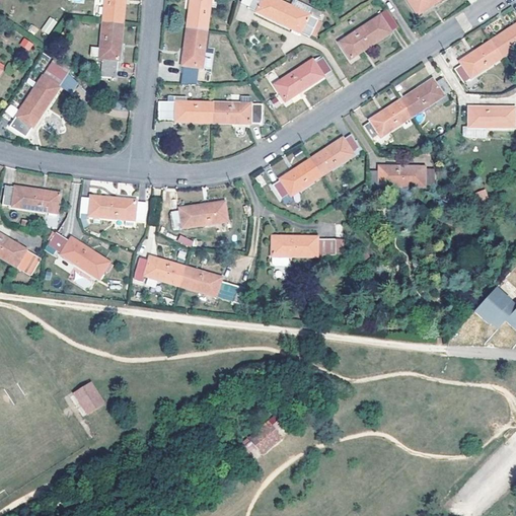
[(103,0),(102,19),(122,21),(124,0),(103,0)]
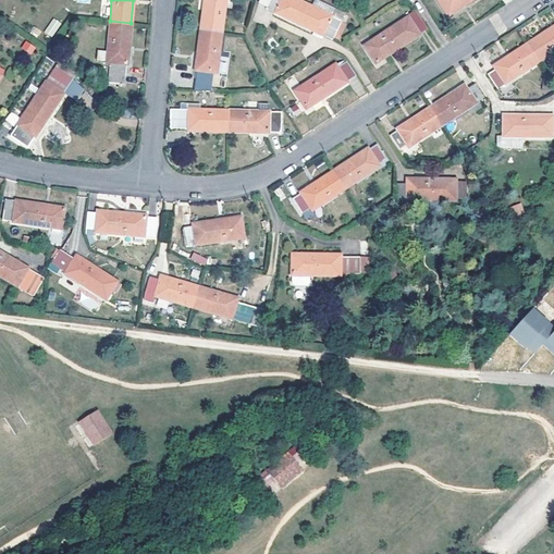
[(204,0),(200,28),(221,31),(224,2),(221,1),(221,0),(204,0)]
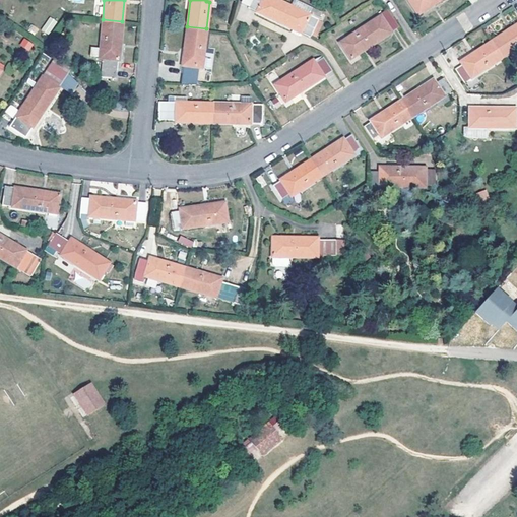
[(250,0),(248,5),(293,27),(300,30),(310,36),(311,34),(318,18),(318,17),(308,13),(311,8),(311,6),(298,0),(295,0),(292,5),(280,0),(250,0)]
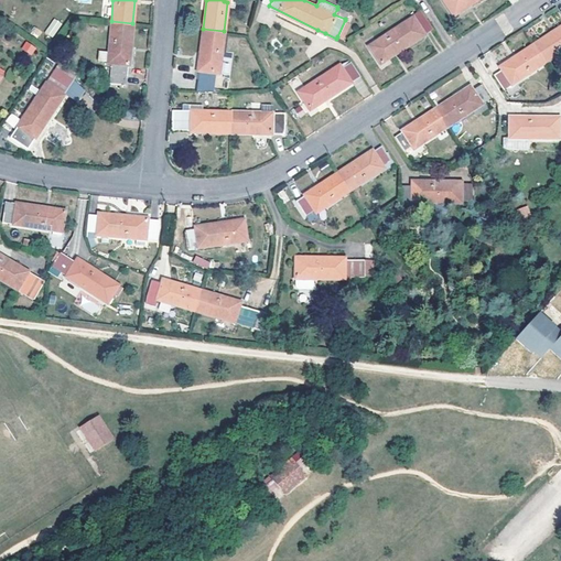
[(444,0),(453,13),(473,0),(444,0)]
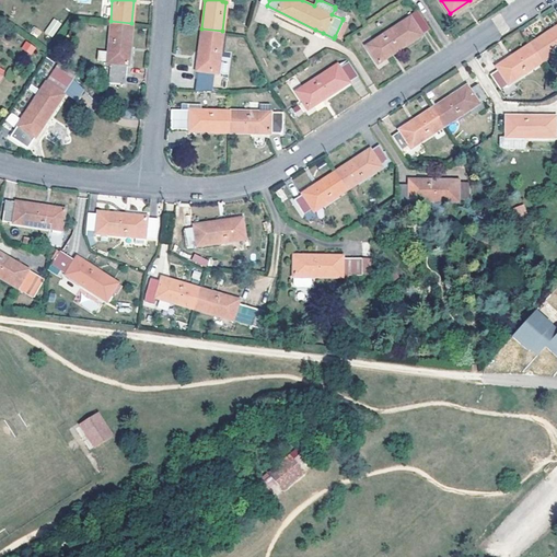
[(408,13),(409,15),(373,38),(375,42),(368,47),(378,61),(429,27),(417,8),(408,13)]
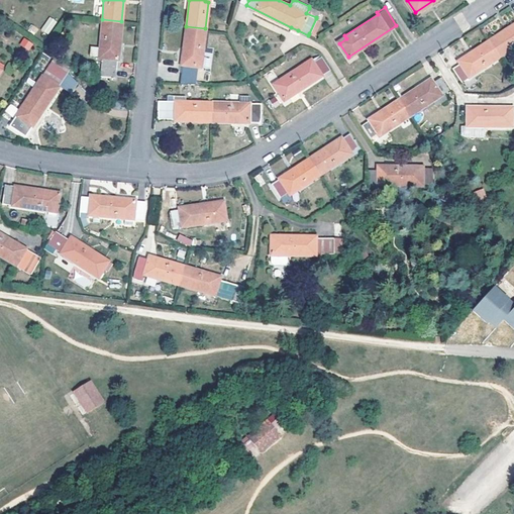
[(318,12),(309,8),(306,13),(316,17),(318,12)]
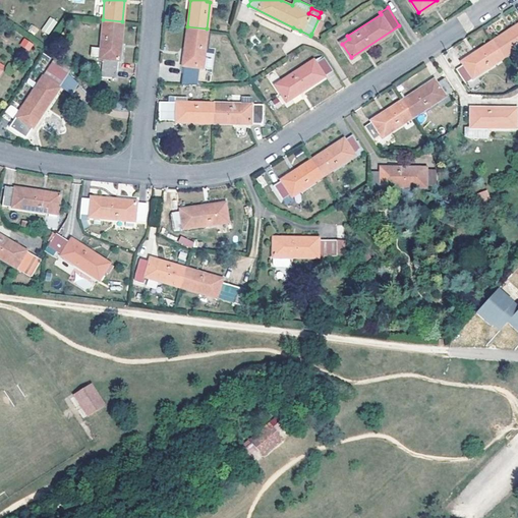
[(38,26),(46,32),(54,18),(47,13),(38,26)]
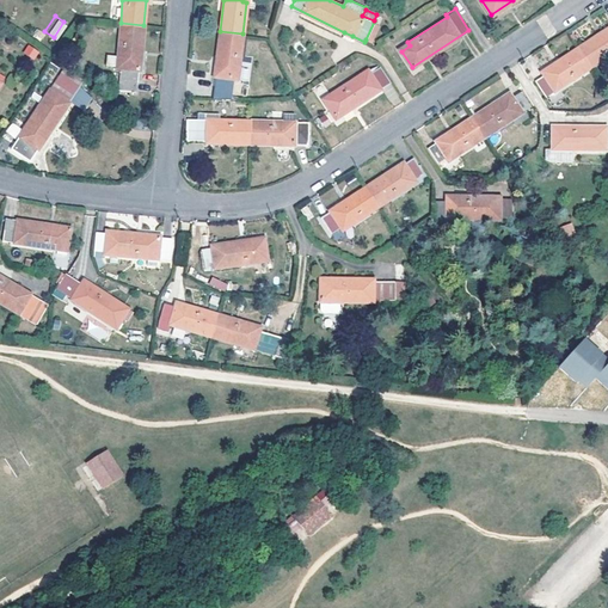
[(370,42),(379,24),(374,22),(366,40),(370,42)]
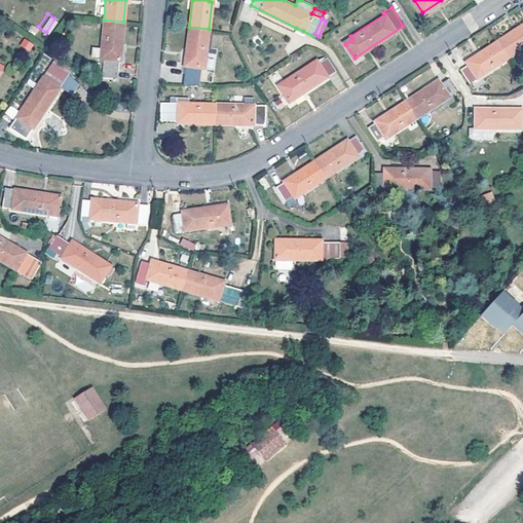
[(119,60),(120,60),(123,22),(104,20),(101,46),(104,46),(103,57),(100,57),(98,76),(117,78),(119,60)]
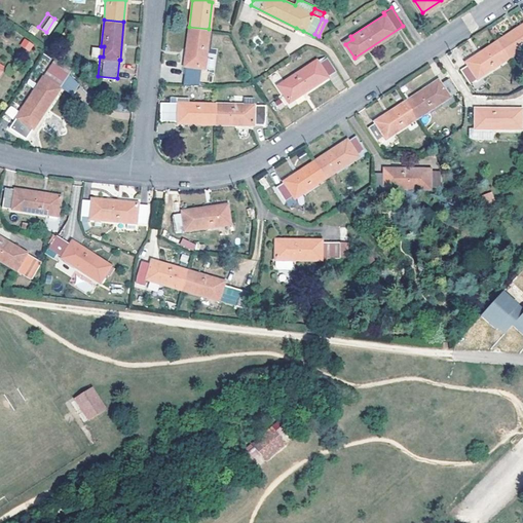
[(522,45),(522,22),(497,39),(508,55),(522,45)]
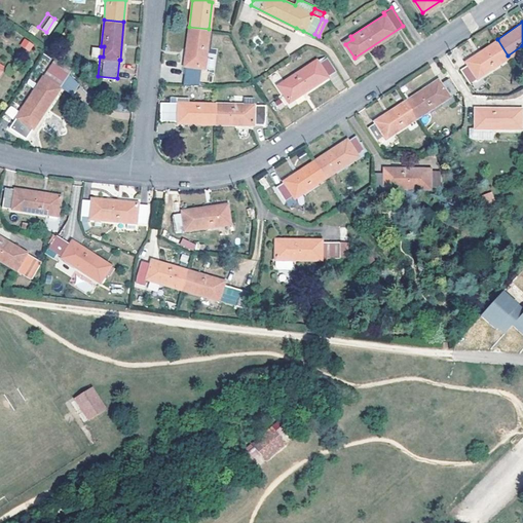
[(36,32),(39,28),(33,24),(30,28),(36,32)]
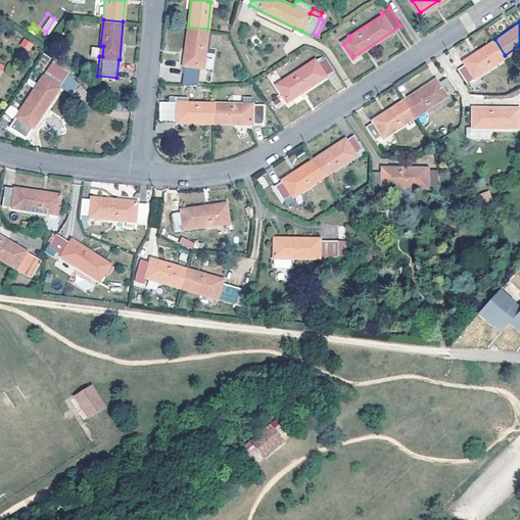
[(207,29),(188,27),(183,64),(184,64),(181,83),(196,84),(199,65),(200,56),(203,56),(207,29)]
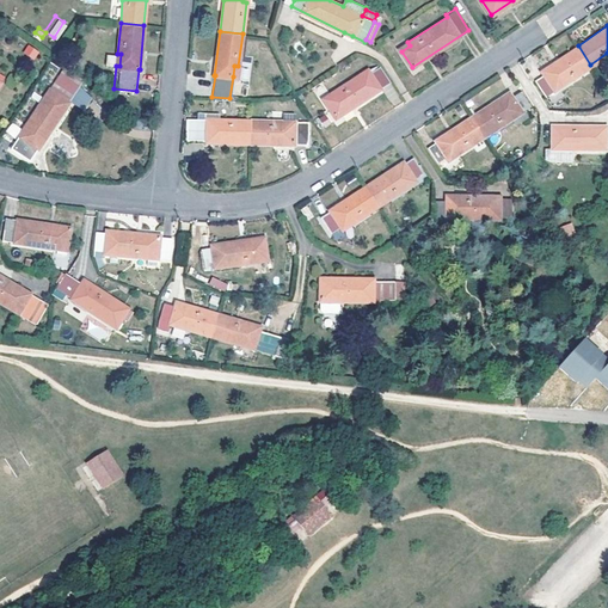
[(19,49),(31,56),(36,48),(25,41),(19,49)]
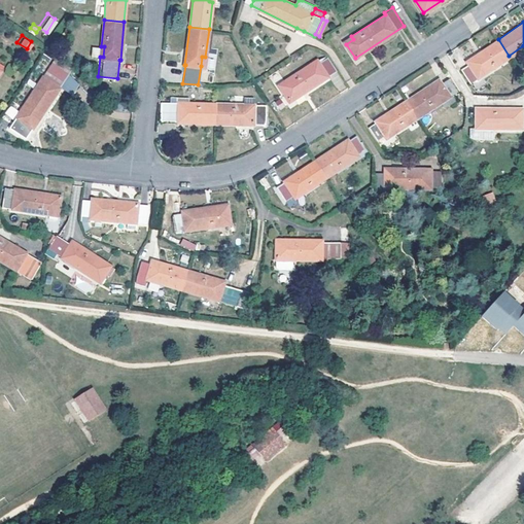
[(466,61),(468,63),(460,68),(469,82),(478,76),(476,73),(484,68),(486,71),(509,56),(498,39),(466,61)]
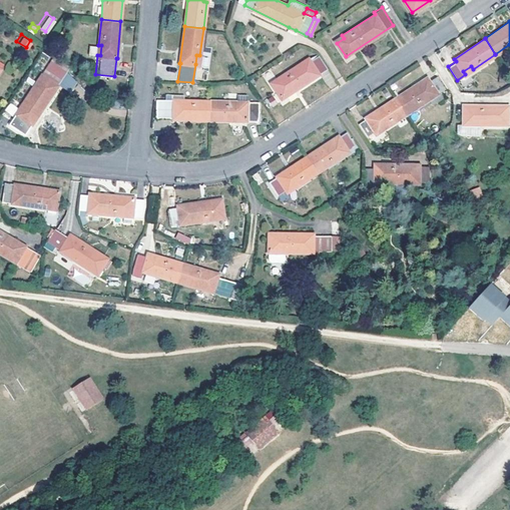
[(327,68),(319,54),(310,60),(308,57),(278,77),(280,80),(273,85),(282,98),(327,68)]
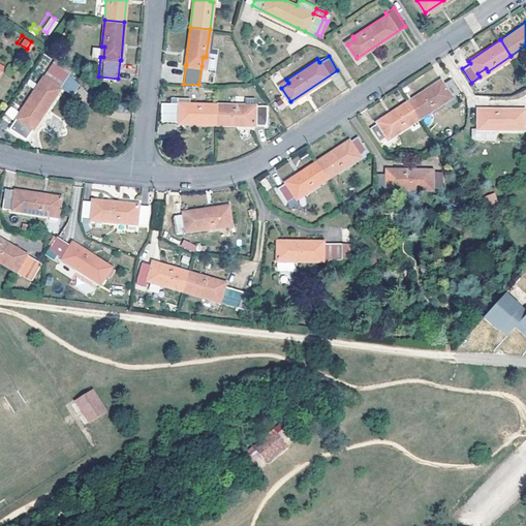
[(25,110),(18,120),(32,129),(72,68),(56,57),(22,109),(25,110)]
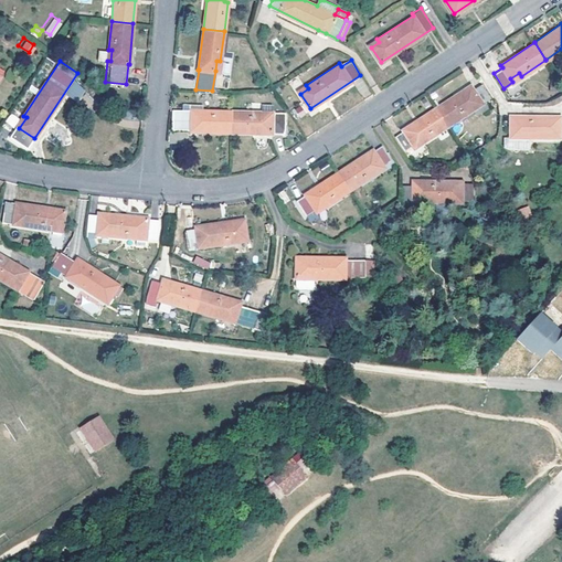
[(473,88),(470,84),(436,106),(448,124),(473,108),(470,105),(479,99),(481,102),(483,101),(490,96),(481,83),(476,85),(473,88)]
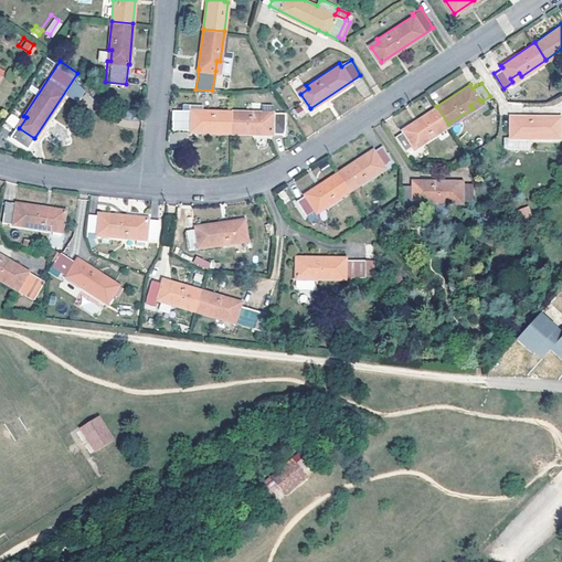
[(473,108),(481,102),(479,99),(470,105),(473,108)]
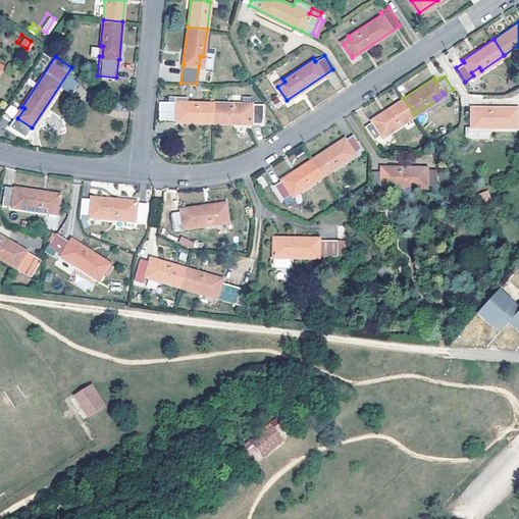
[(440,105),(450,99),(446,93),(445,94),(437,100),(440,105)]
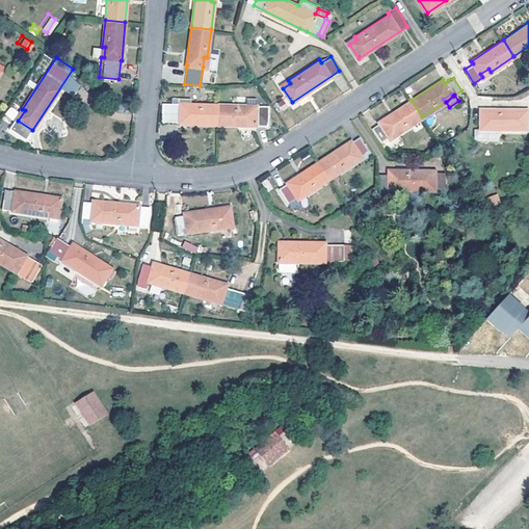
[(287,105),(282,99),(278,102),(283,108),(287,105)]
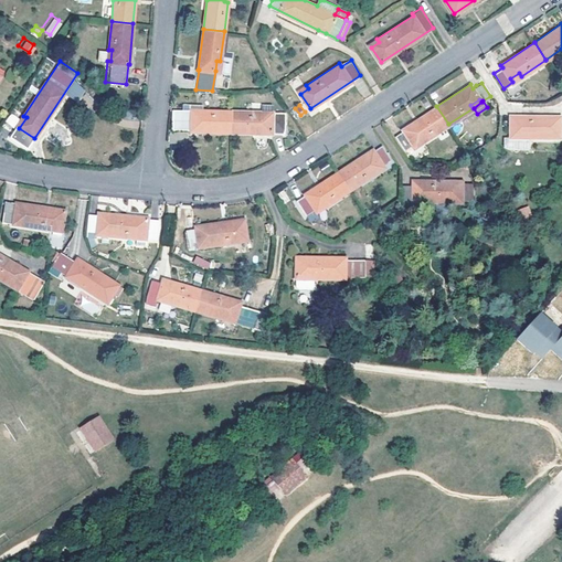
[(448,124),(436,106),(402,129),(403,129),(394,135),(404,149),(412,144),(421,138),(423,140),(448,124)]
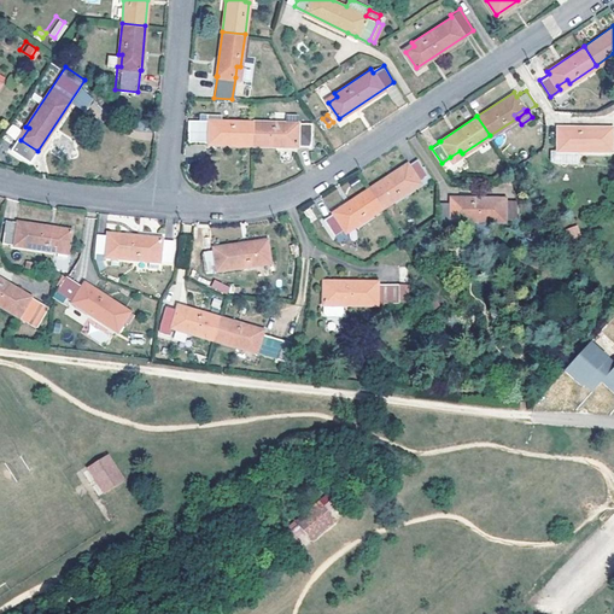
[(252,144),(252,121),(221,120),(206,120),(199,120),(187,120),(187,141),(208,141),(208,142),(252,144)]
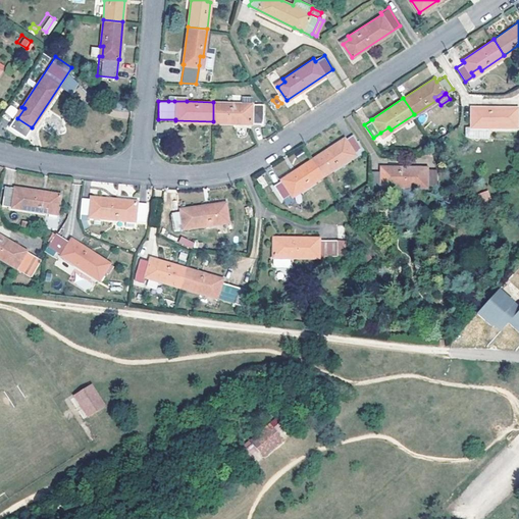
[(11,114),(15,106),(6,102),(2,110),(11,114)]
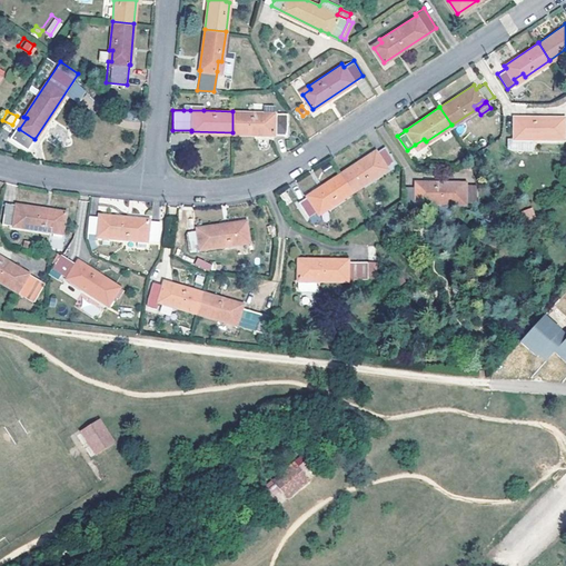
[(274,112),(262,111),(232,111),(232,132),(286,133),(287,112),(274,112)]
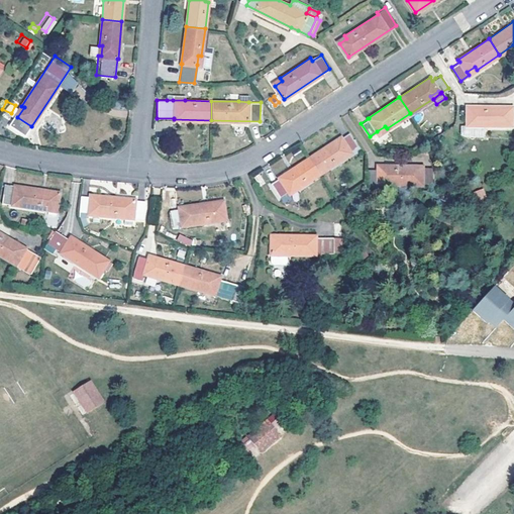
[(467,124),(484,124),(513,124),(513,109),(512,110),(512,105),(475,105),(475,108),(472,108),(467,108),(467,124)]
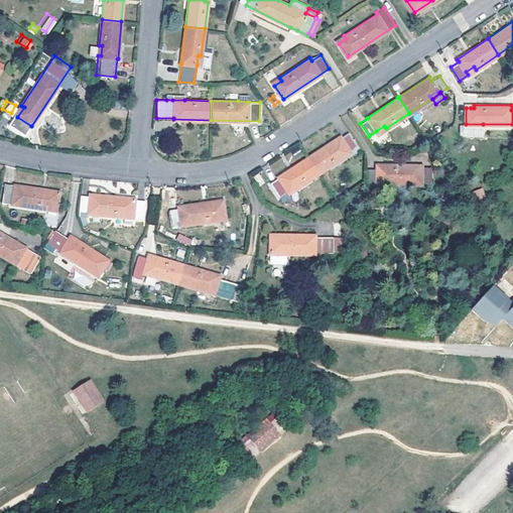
[(17,117),(24,107),(21,106),(14,115),(17,117)]
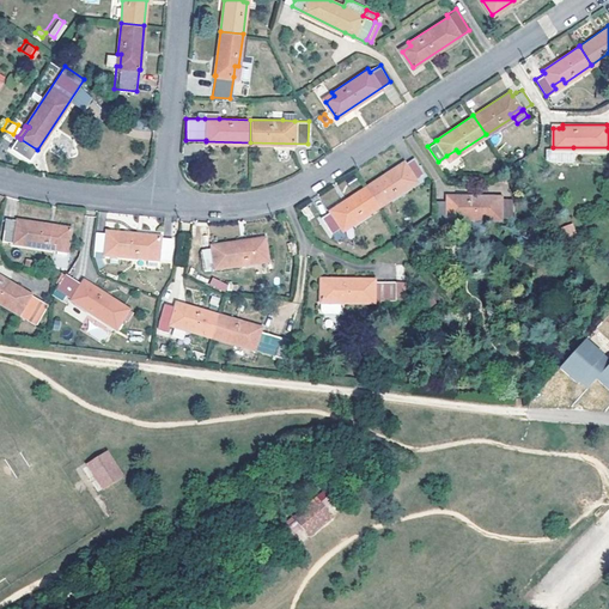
[(573,160),(573,147),(553,147),(546,147),(546,157),(552,159),(573,160)]
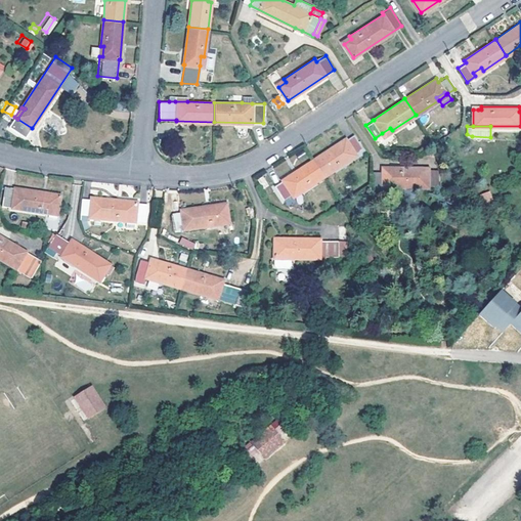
[(392,130),(390,128),(382,133),(384,136),(392,130)]
